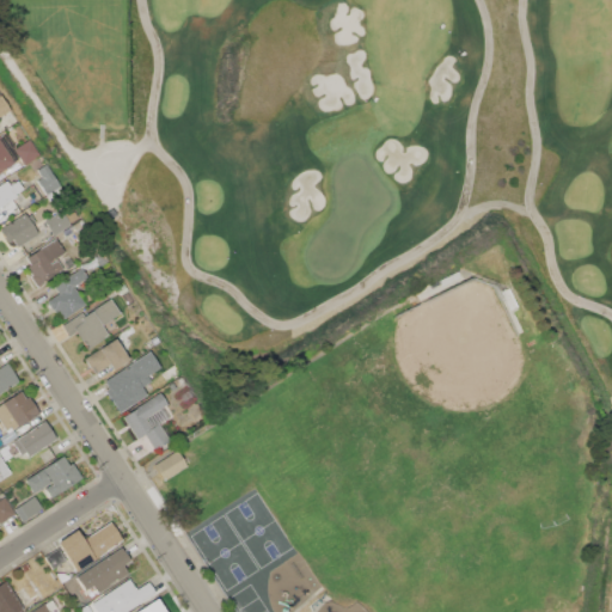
[(0,95),(10,109),(0,115),(0,95)]
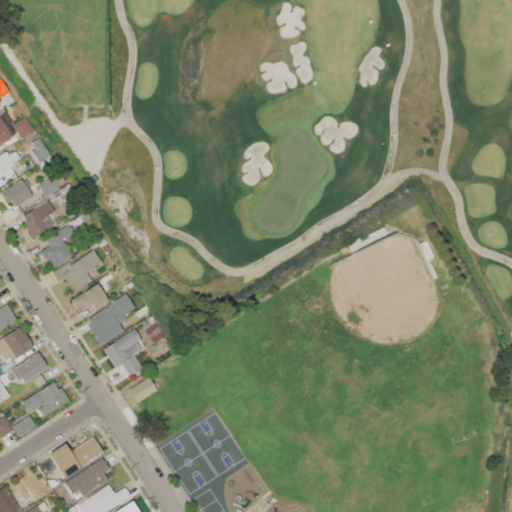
[(12,124),(24,116),(32,130),(20,137),(12,124)]
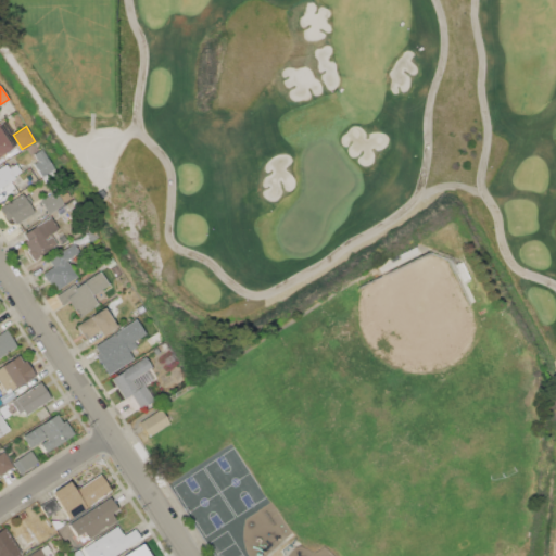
[(0,128),(12,147),(0,154),(0,128)]
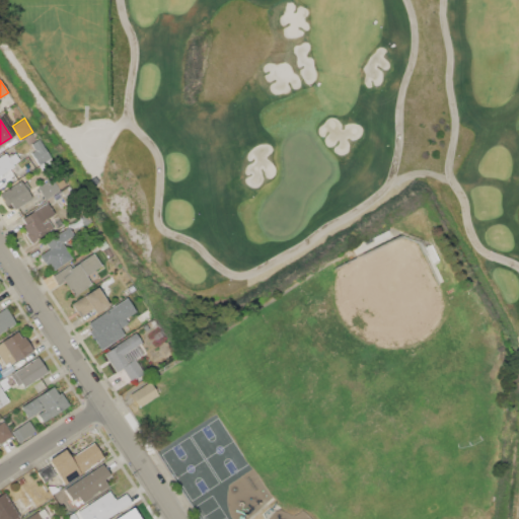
[(27,145),(41,167),(51,160),(38,139),(27,145)]
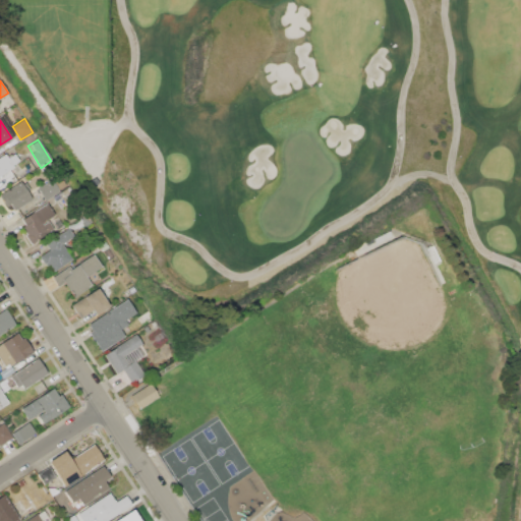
[(0,157),(5,154),(13,167),(0,175),(0,157)]
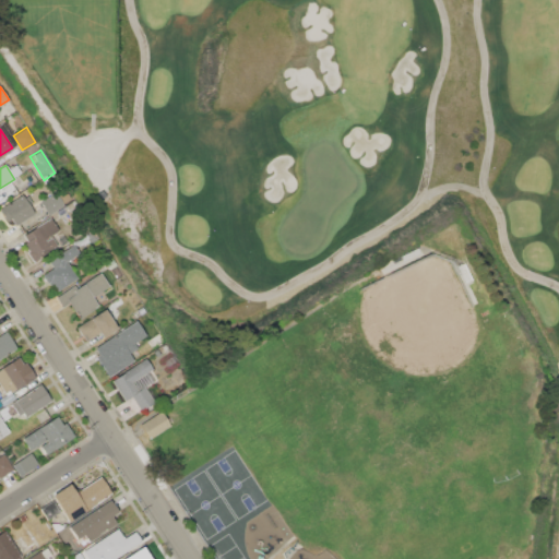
[(39,201),(56,191),(64,204),(48,215),(39,201)]
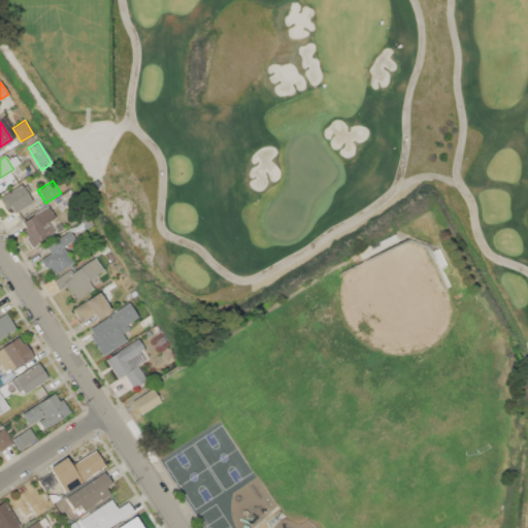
[(13,212),(10,206),(6,209),(0,199),(0,197),(22,183),(33,199),(13,212)]
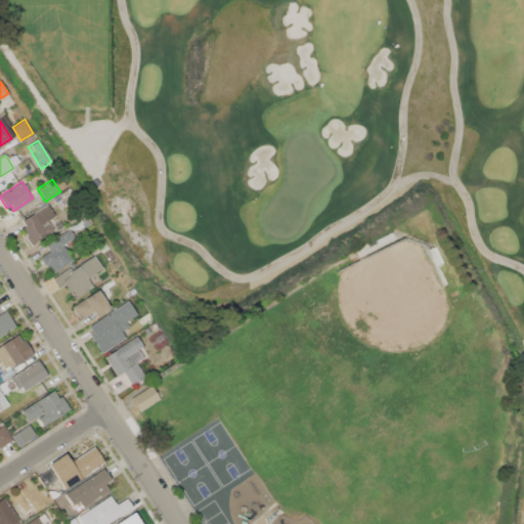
[(48,204),(55,215),(42,224),(42,226),(49,221),(54,229),(48,233),(49,234),(32,246),(25,236),(27,235),(22,228),(26,226),(22,221),(48,204)]
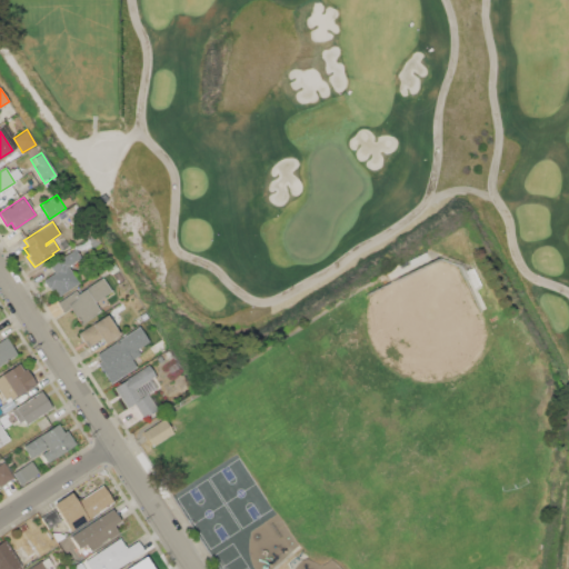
[(79,282),(58,296),(53,288),(49,290),(42,280),(53,272),(49,266),(73,250),(79,258),(68,265),(79,282)]
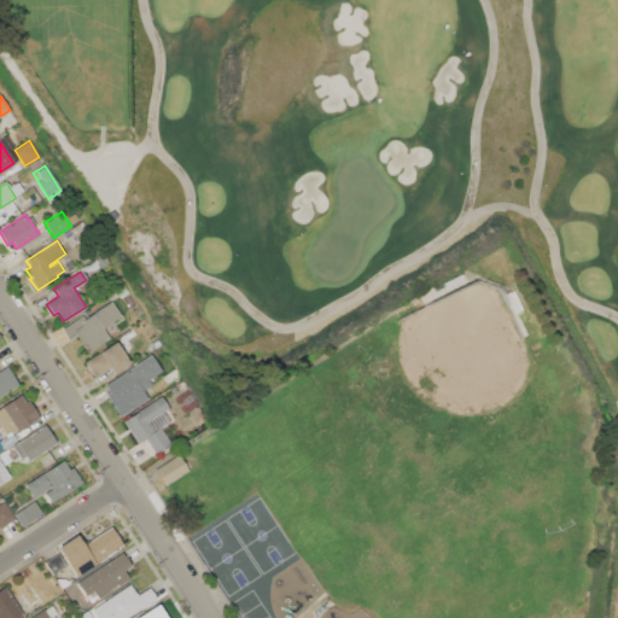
[(110,302),(120,315),(101,327),(109,338),(87,353),(76,334),(69,339),(62,328),(79,316),(81,320),(110,302)]
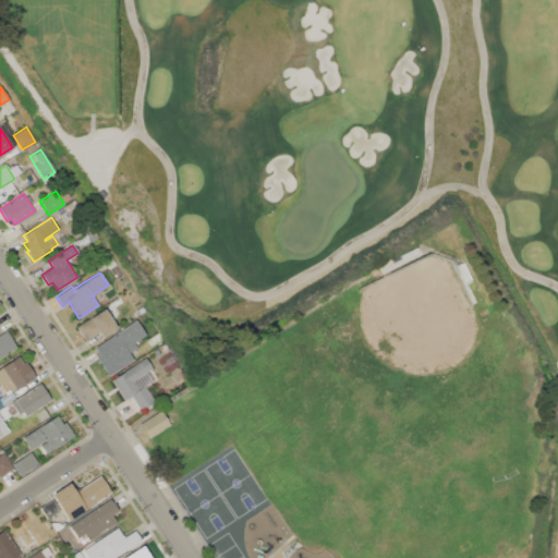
[(104,308),(117,328),(102,337),(98,331),(85,340),(76,327),(104,308)]
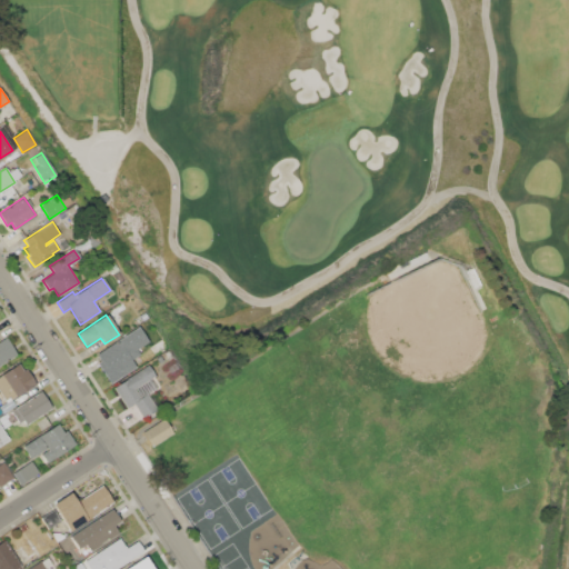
[(0,341),(7,337),(18,353),(0,363),(0,341)]
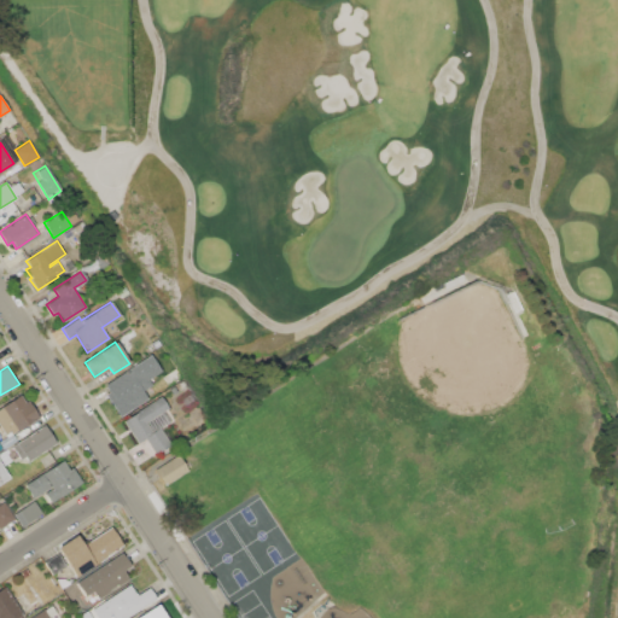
[(121,415),(106,394),(110,391),(105,385),(134,366),(141,377),(136,382),(147,398),(121,415)]
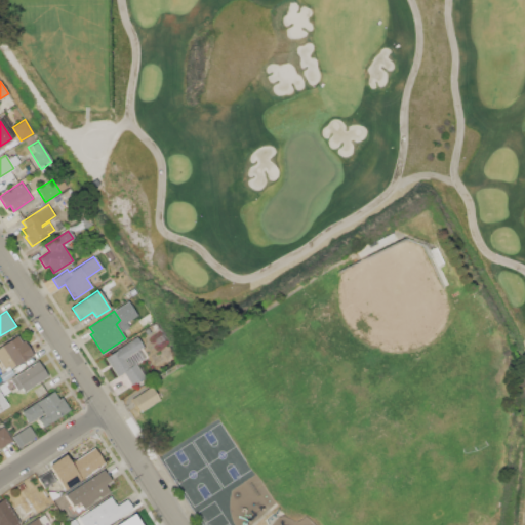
[(0,361),(0,346),(17,335),(23,341),(25,340),(34,354),(6,371),(0,361)]
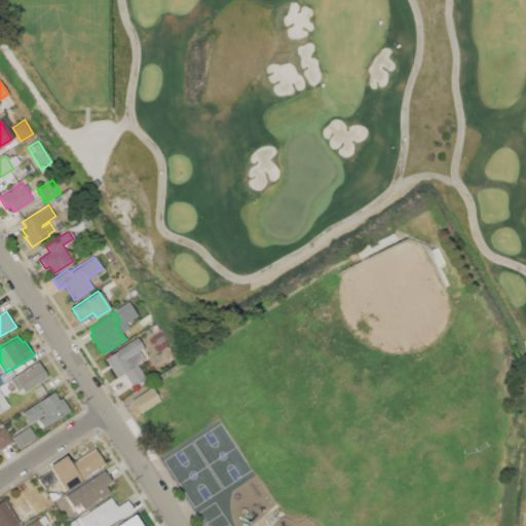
[(105,358),(137,337),(144,347),(125,360),(130,367),(137,363),(146,377),(132,386),(123,374),(118,377),(105,358)]
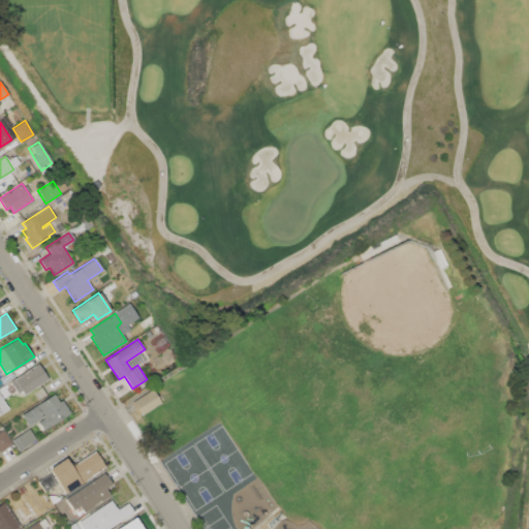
[(38,364),(49,378),(24,395),(22,391),(18,393),(10,381),(38,364)]
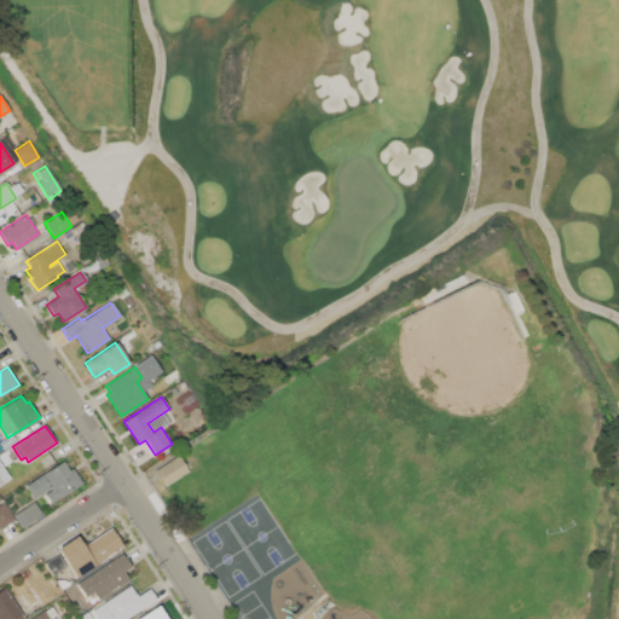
[(165,485),(156,472),(180,456),(185,464),(189,463),(191,468),(165,485)]
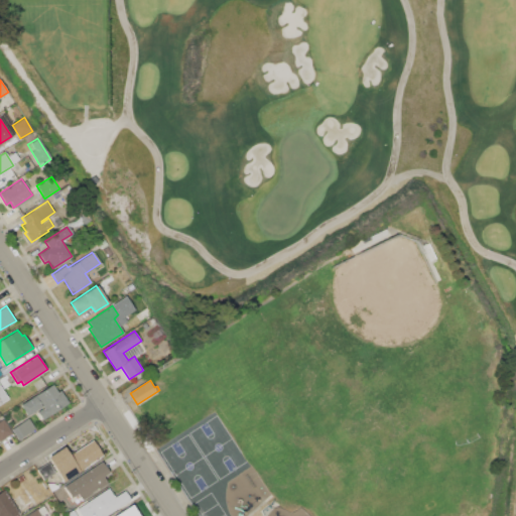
[(0,384),(9,398),(0,404),(0,384)]
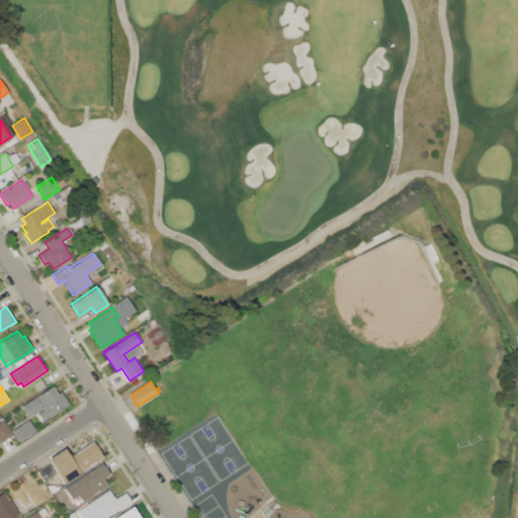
[(21,407),(53,385),(58,393),(61,391),(70,404),(42,422),(37,414),(44,409),(42,408),(28,417),(21,407)]
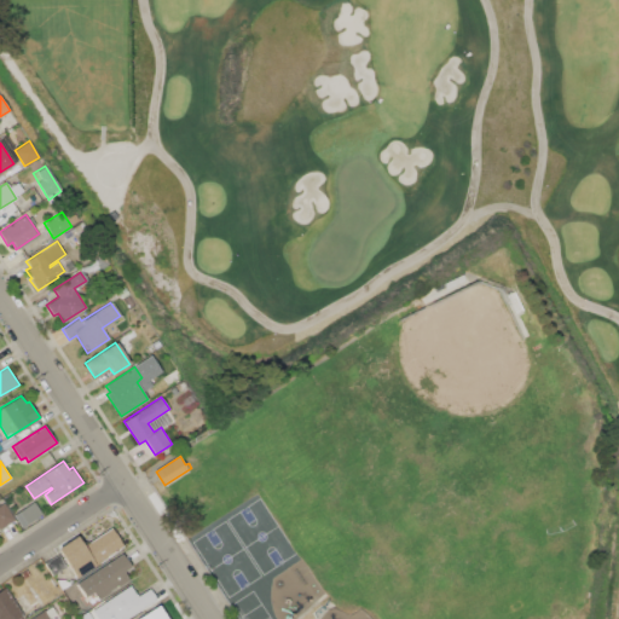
[(13,515),(34,501),(42,514),(22,527),(13,515)]
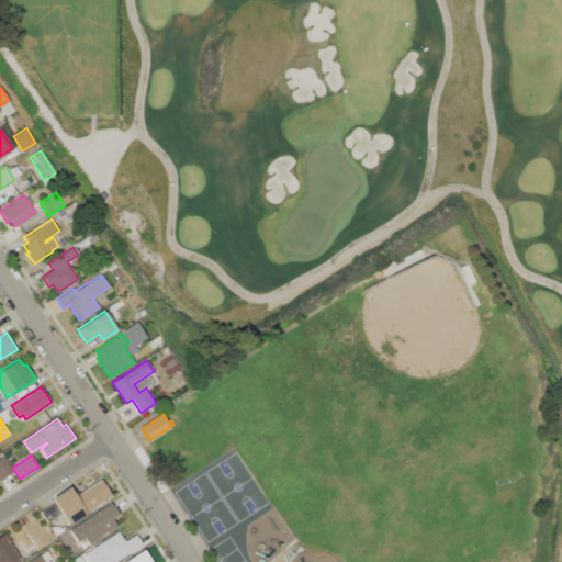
[(13,472),(0,480),(0,458),(3,457),(13,472)]
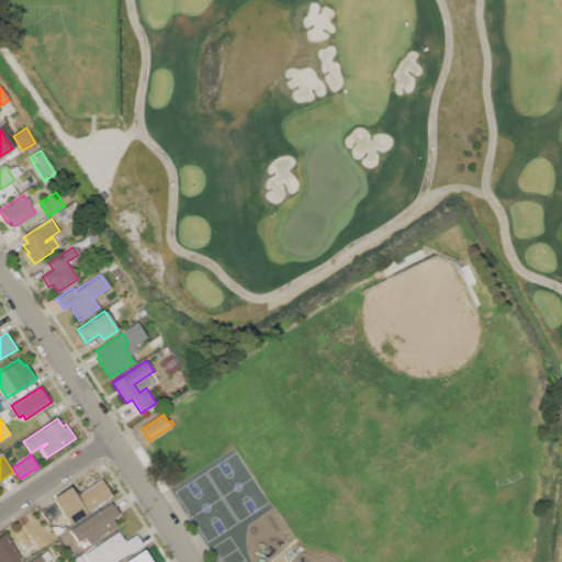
[(101,479),(112,495),(89,510),(90,512),(69,525),(53,498),(70,486),(76,496),(101,479)]
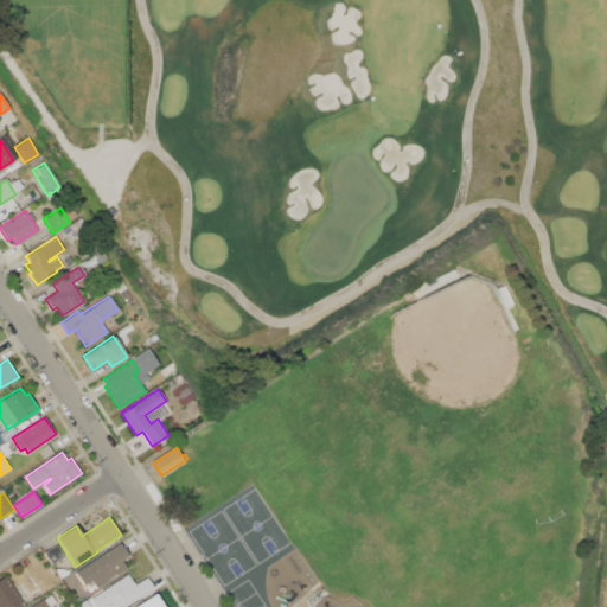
[(44,553),(57,543),(65,555),(51,564),(44,553)]
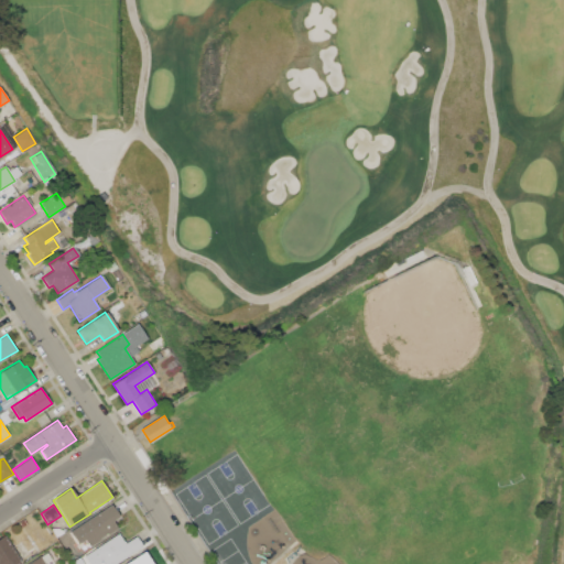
[(71,531),(111,505),(119,517),(114,520),(119,528),(108,535),(106,533),(99,538),(100,540),(89,548),(84,540),(78,543),(71,531)]
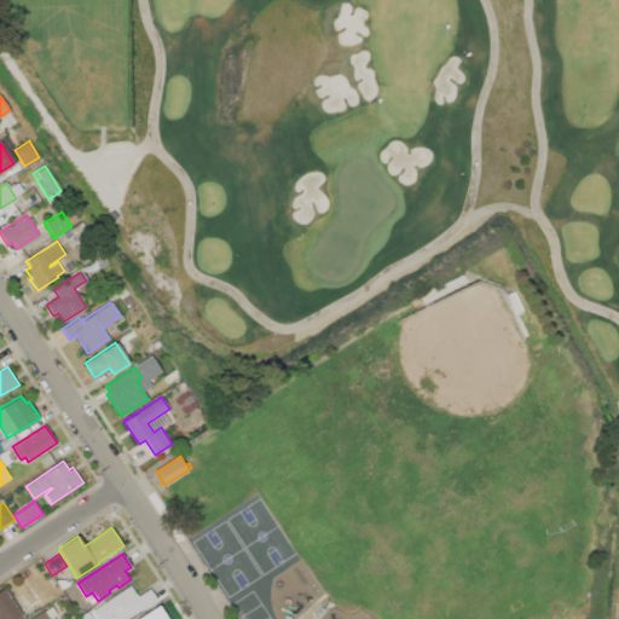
[(126,618),(115,618),(113,615),(106,618),(97,618),(92,611),(131,585),(137,596),(149,588),(156,600),(126,618)]
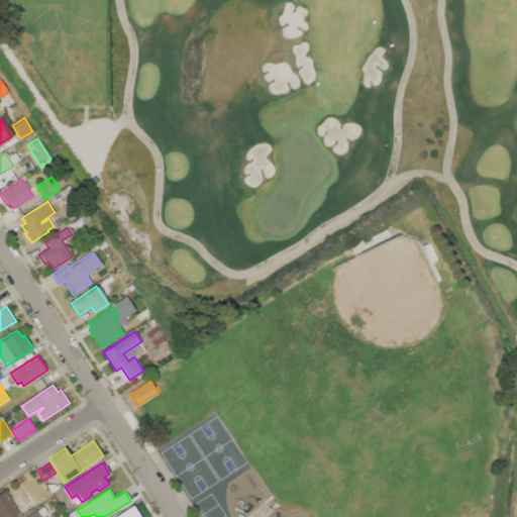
[(0,516),(0,493),(4,491),(19,514),(15,516),(0,516)]
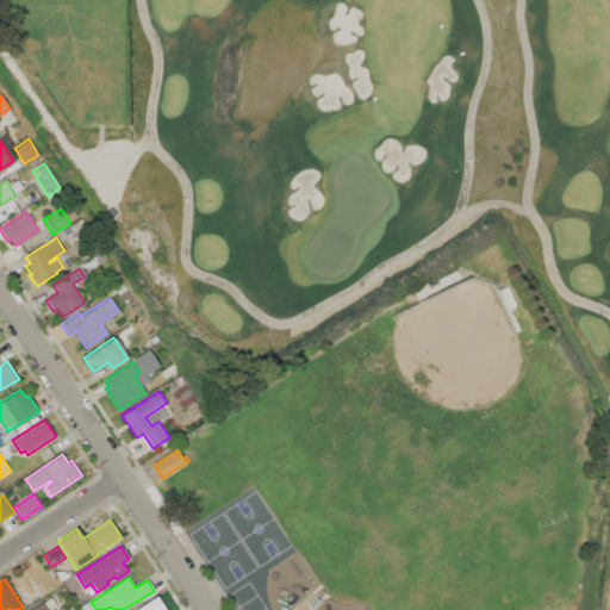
[(23,583),(27,579),(33,587),(29,590),(23,583)]
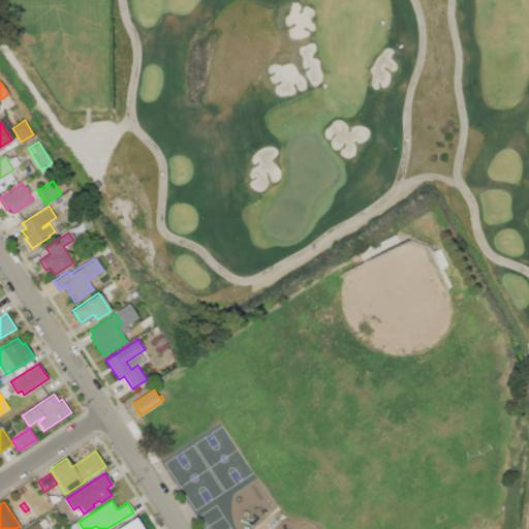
[(29,510),(33,508),(37,515),(34,518),(29,510)]
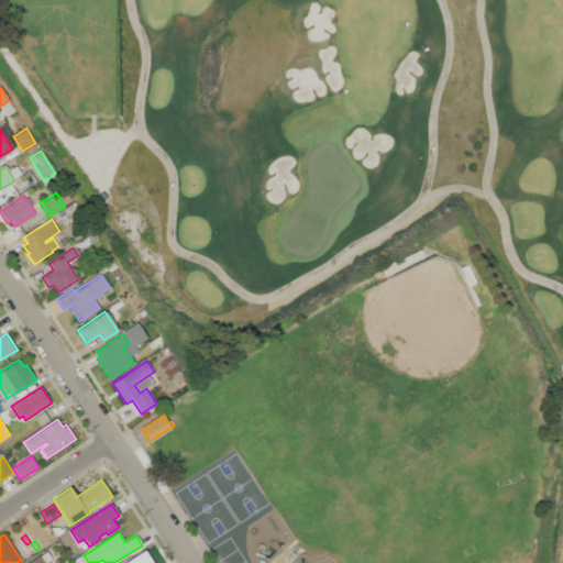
[(25,547),(30,544),(34,551),(30,553),(25,547)]
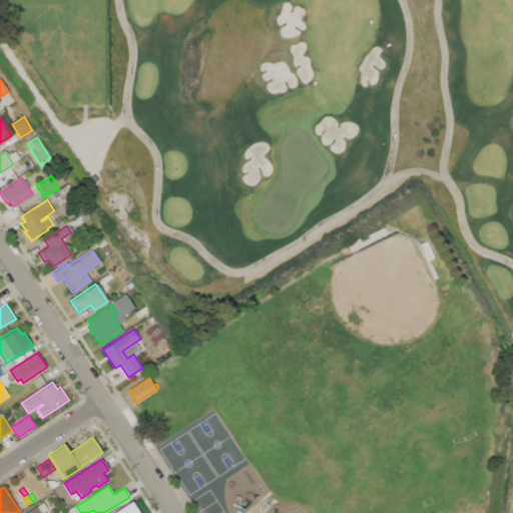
[(112,512),(132,501),(140,512),(112,512)]
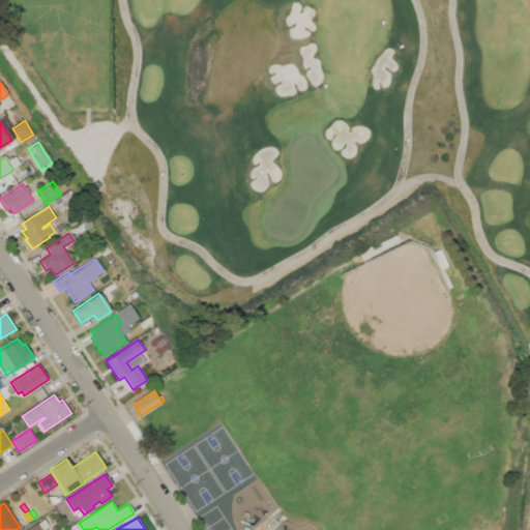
[(26,529),(37,523),(43,520),(49,526),(42,529),(26,529)]
